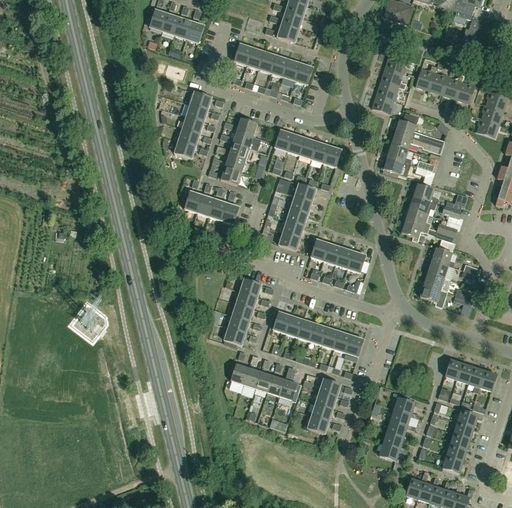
[(302,17),(306,5),(292,0),(289,0),(285,11),(302,17)]
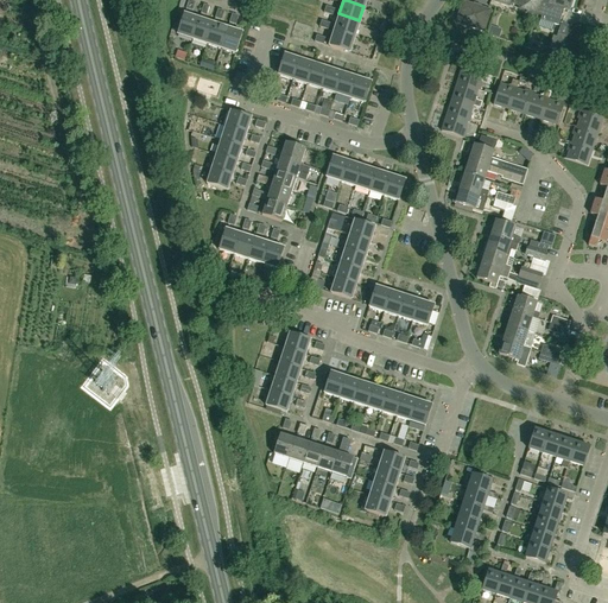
[(461,0),(455,19),(482,27),(489,7),(469,0),(461,0)]
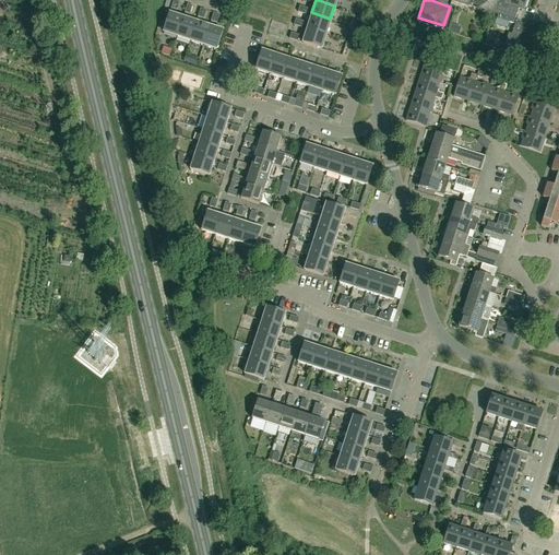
[(492,10),(496,0),(466,0),(466,1),(468,2),(470,0),(477,2),(476,4),(492,10)]
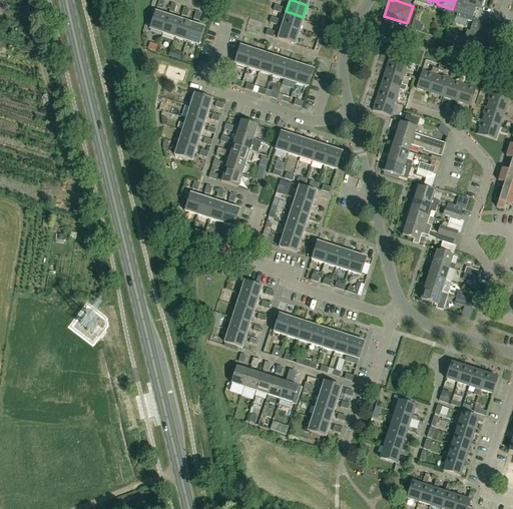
[(455,0),(452,9),(457,11),(456,14),(472,19),(476,5),(481,6),(482,0),(455,0)]
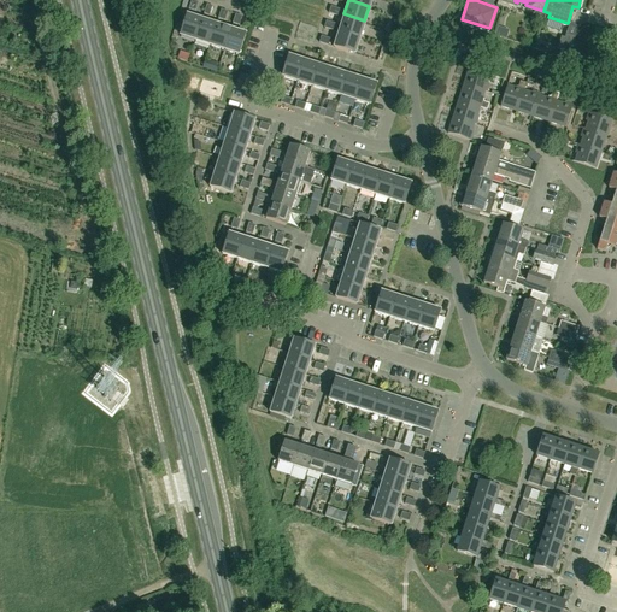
[(195,35),(201,15),(187,11),(181,30),(195,35)]
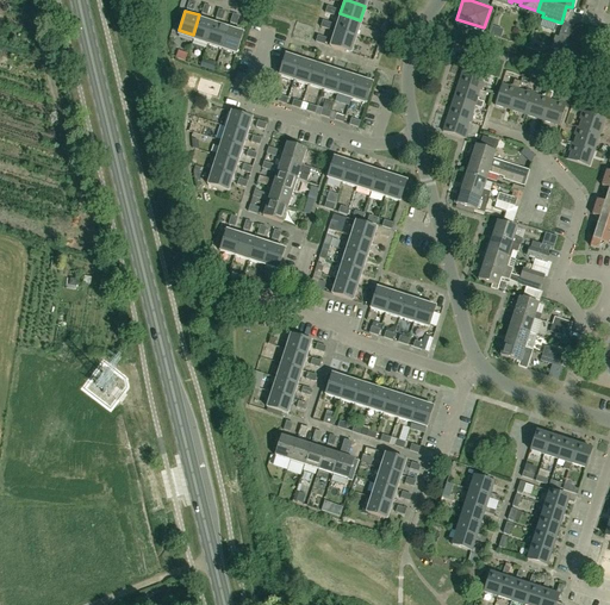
[(355,35),(360,20),(340,13),(335,27),(355,35)]
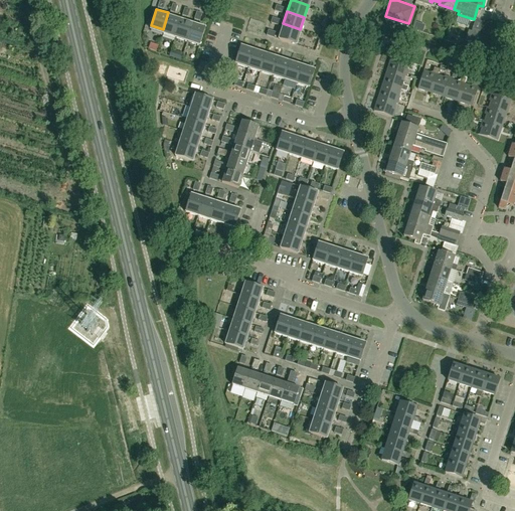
[(175,33),(180,16),(168,12),(163,29),(175,33)]
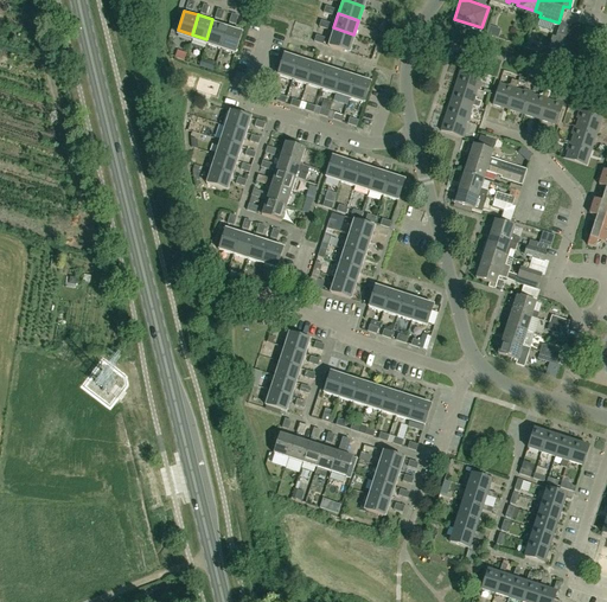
[(221,44),(228,24),(212,19),(206,39),(221,44)]
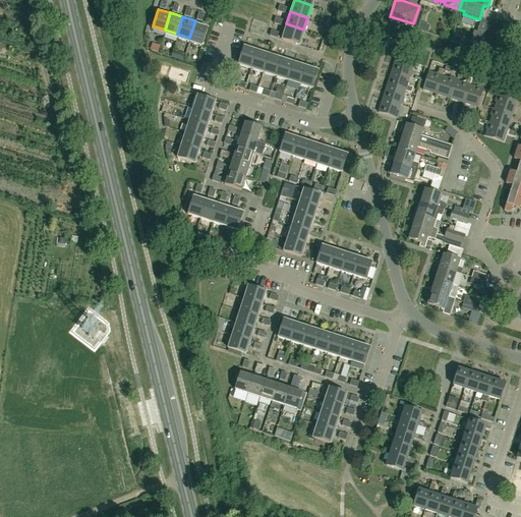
[(208,24),(195,20),(189,38),(203,42),(208,24)]
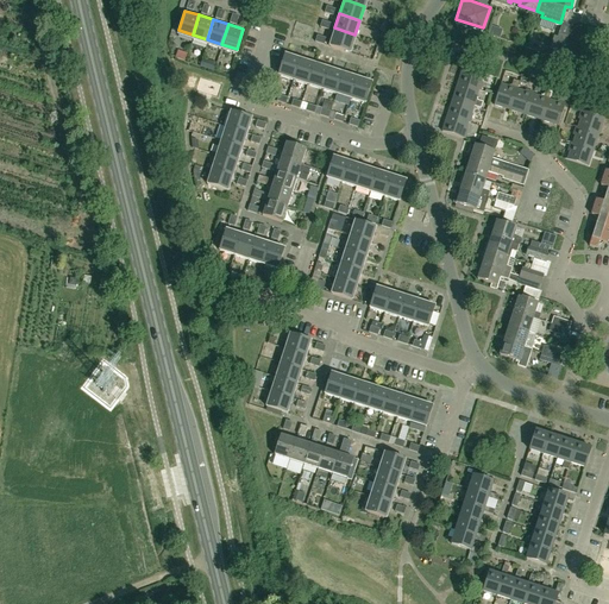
[(350,48),(355,35),(334,27),(330,42),(350,48)]
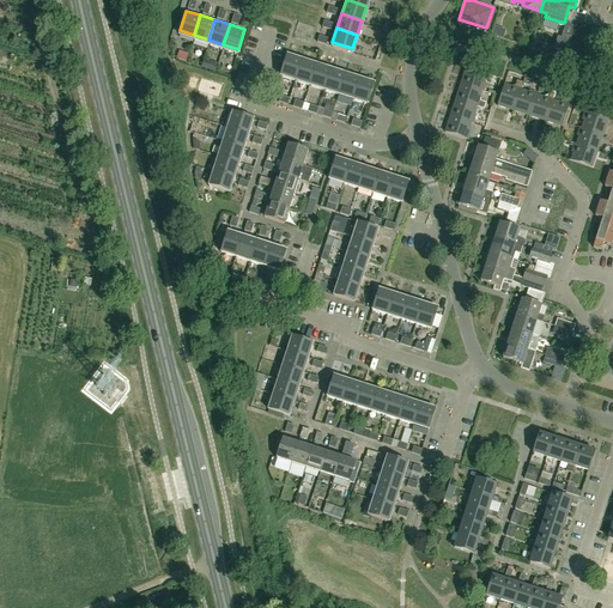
[(564,55),(571,32),(562,29),(560,32),(558,32),(553,46),(557,47),(556,52),(564,55)]
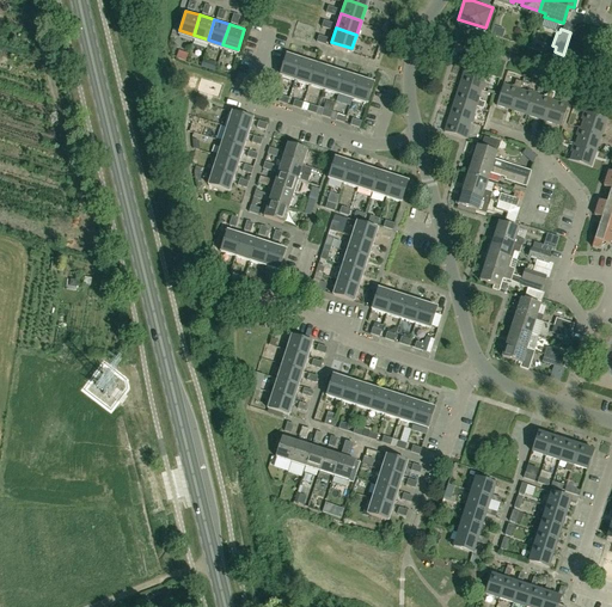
[(294,75),(301,55),(287,51),(280,72),(294,75)]
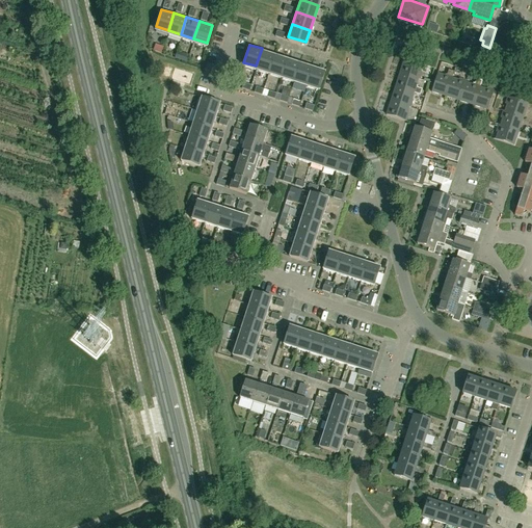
[(269,70),(274,52),(262,48),(256,66),(269,70)]
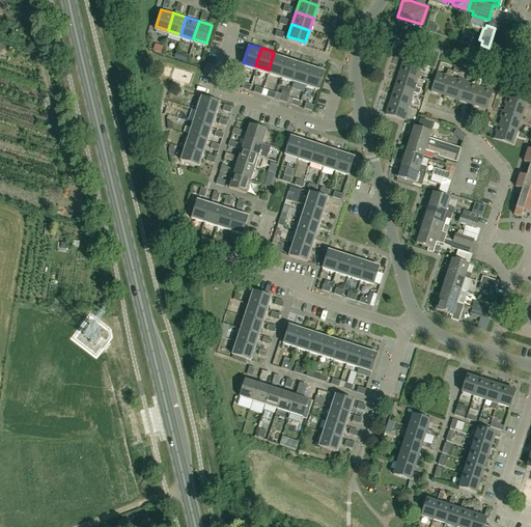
[(281,74),(286,56),(274,52),(269,70),(281,74)]
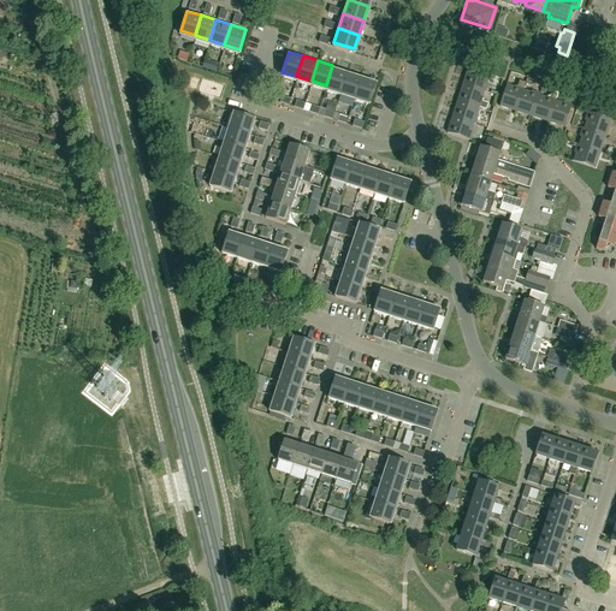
[(190,79),(215,89),(220,78),(224,79),(229,69),(208,61),(207,65),(212,66),(208,73),(200,70),(196,79),(191,77),(190,79)]
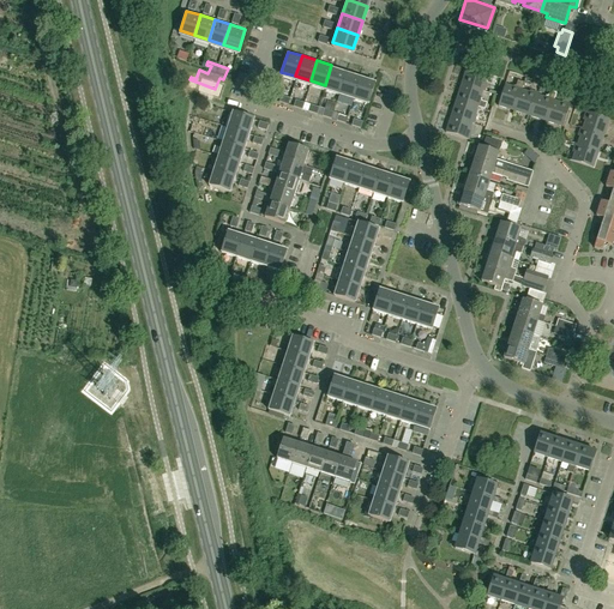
[(486,78),(488,71),(467,64),(462,80),(483,88),(485,88),(487,79),(486,78)]
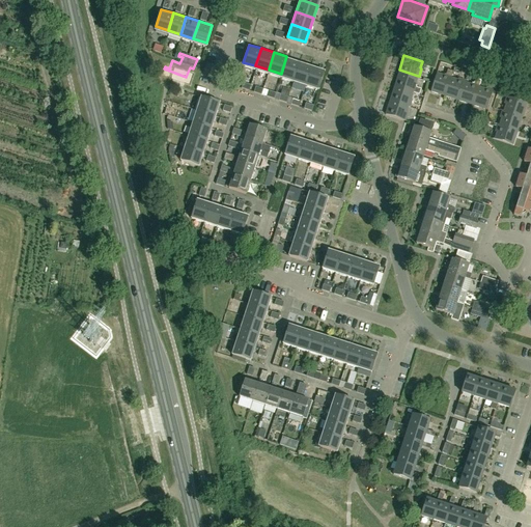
[(294,78),(299,60),(286,56),(281,74),(294,78)]
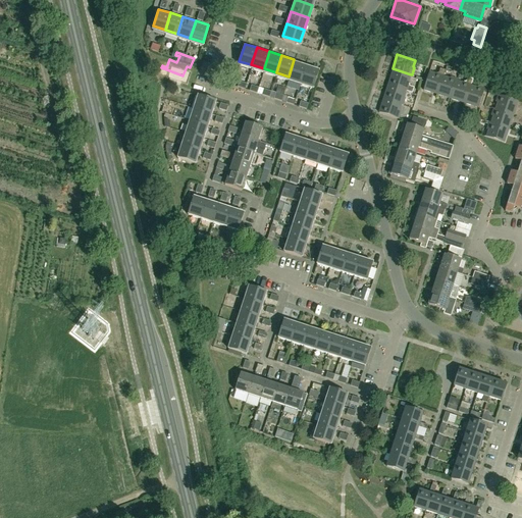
[(301,81),(306,63),(294,59),(289,76),(301,81)]
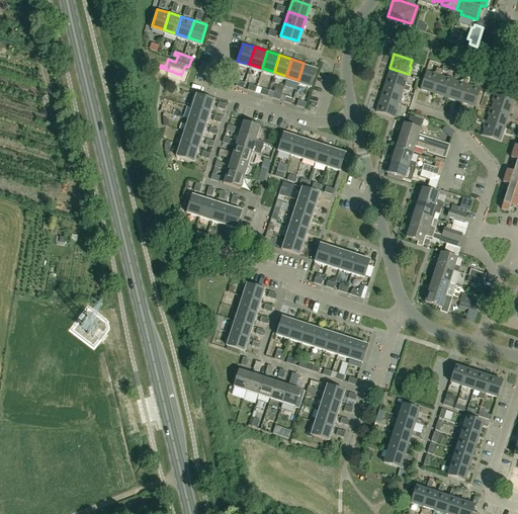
[(316,66),(304,63),(298,80),(311,84),(316,66)]
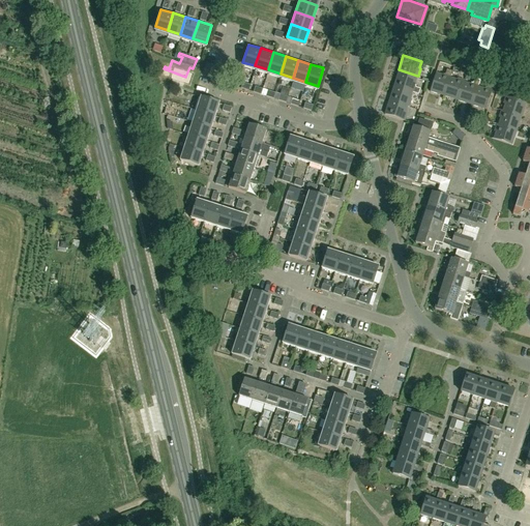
[(444,93),(451,67),(447,66),(445,71),(444,70),(443,71),(436,68),(430,88),(444,93)]
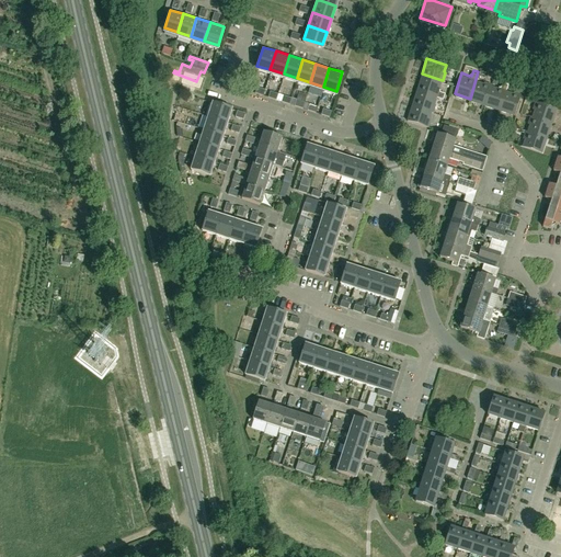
[(484,103),(492,81),(484,79),(484,80),(477,78),(479,72),(478,71),(470,99),(484,103)]
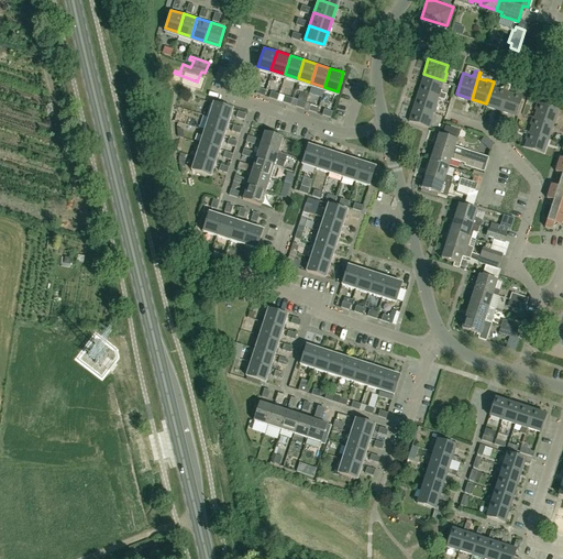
[(440,87),(443,80),(423,74),(418,88),(438,95),(444,97),(446,91),(441,89),(442,88),(440,87)]
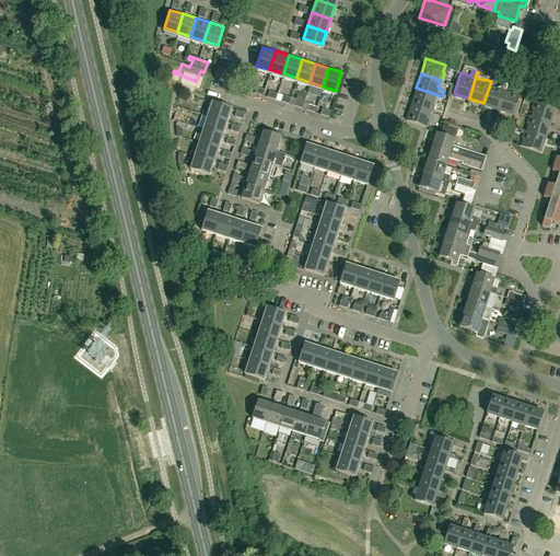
[(499,107),(506,81),(501,79),(500,84),(498,83),(498,84),(491,82),(491,81),(483,103),(499,107)]
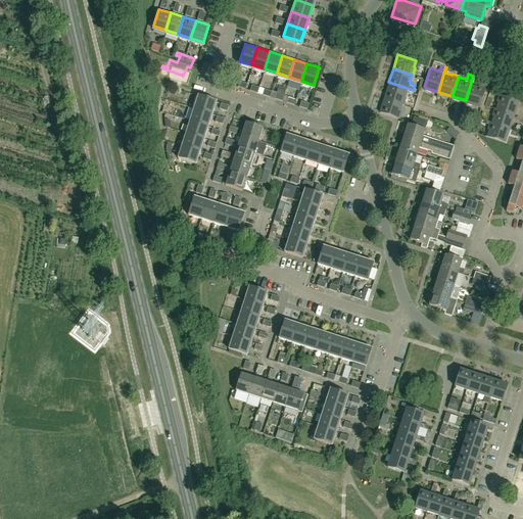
[(274,75),(271,82),(279,84),(282,77),(274,75)]
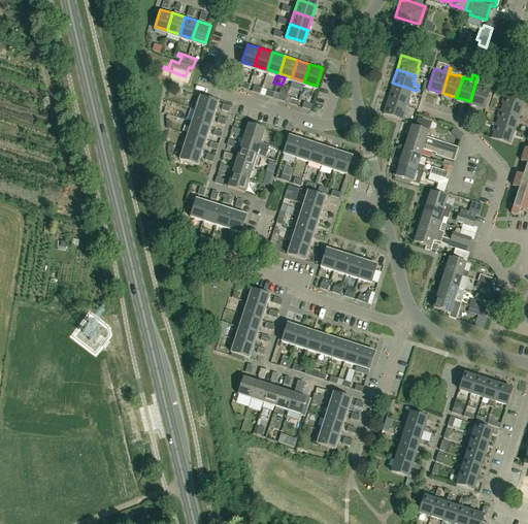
[(490,86),(483,84),(476,83),(479,76),(477,76),(470,101),(485,105),(490,86)]
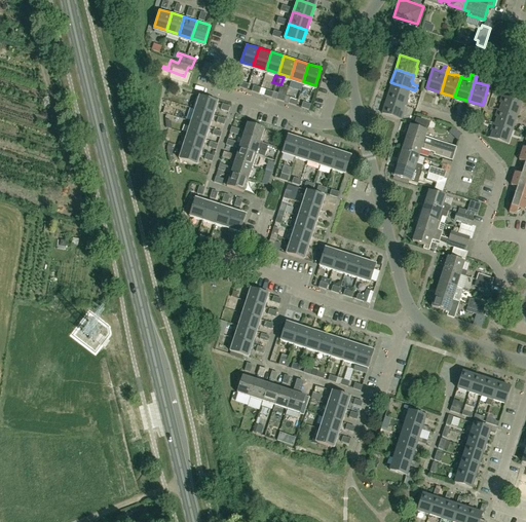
[(407,95),(409,88),(390,82),(386,97),(405,103),(405,102),(406,103),(408,96),(407,95)]
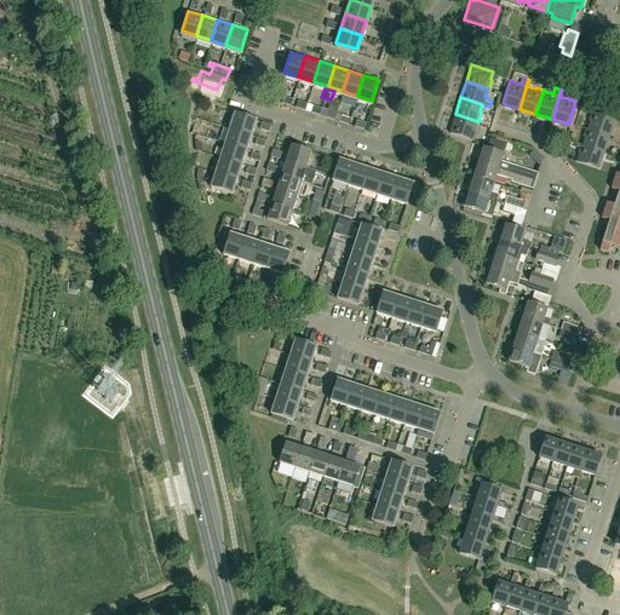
[(235,109),(230,125),(251,131),(256,116),(235,109)]
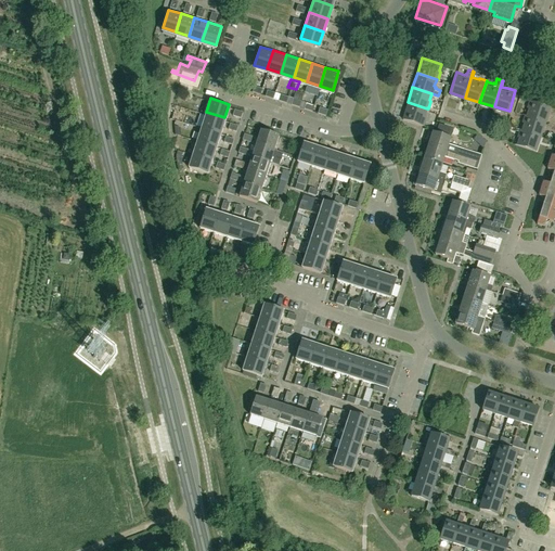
[(529,98),(527,105),(529,105),(527,112),(525,112),(545,118),(550,104),(529,98)]
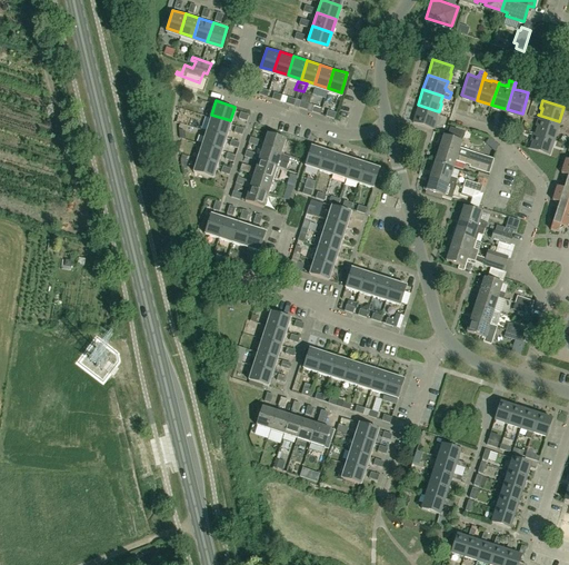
[(436,118),(438,111),(418,105),(412,119),(433,127),(437,118),(436,118)]
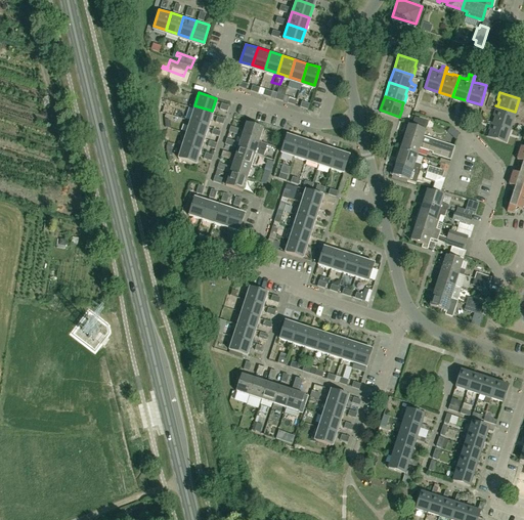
[(208,123),(212,111),(194,105),(190,118),(208,123)]
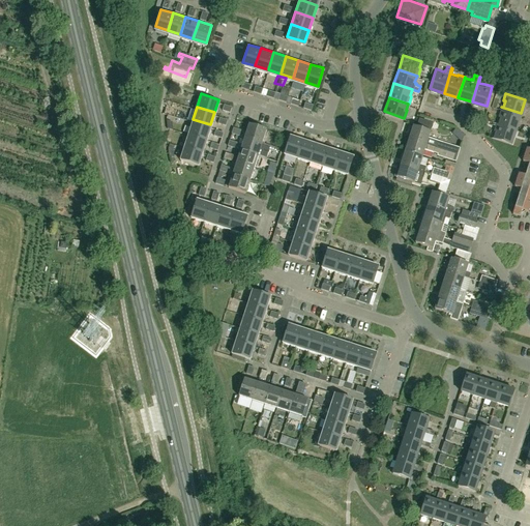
[(517,127),(521,113),(501,107),(499,114),(500,115),(498,121),(497,120),(497,121),(517,127)]
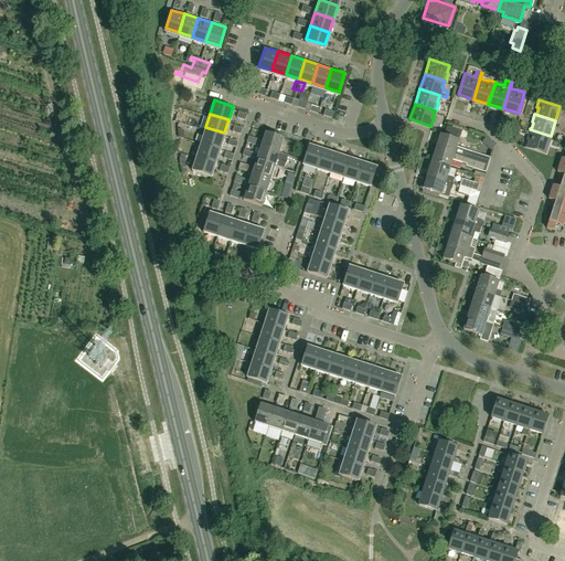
[(220,146),(224,133),(205,127),(201,140),(220,146)]
